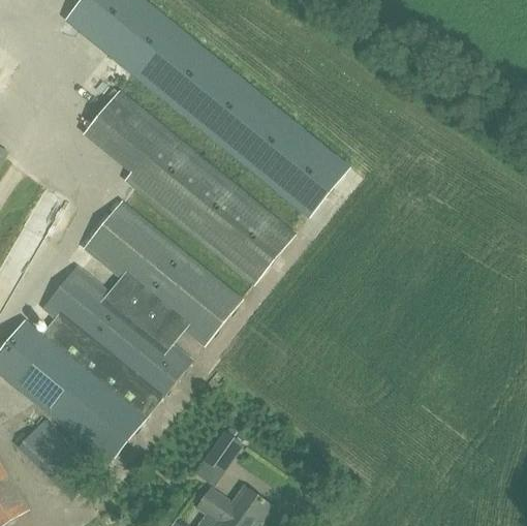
[(82,0),(66,20),(96,44),(308,216),(348,166),(145,0),(82,0)]
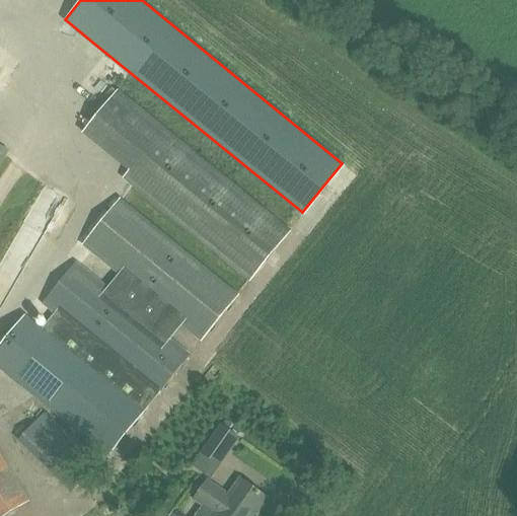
[(288,229),(161,127),(123,175),(248,278),(288,229)]
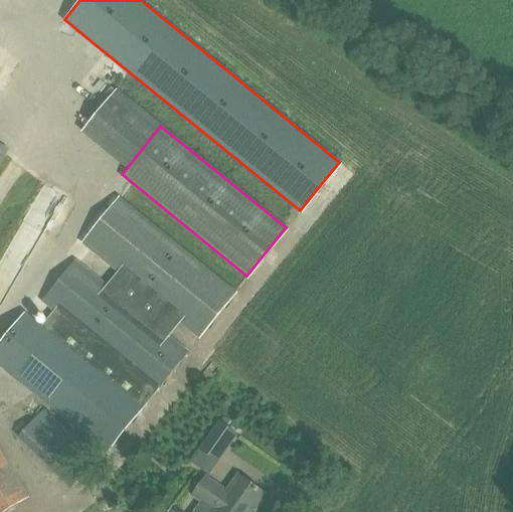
[(234,291),(118,196),(81,239),(199,334),(234,291)]
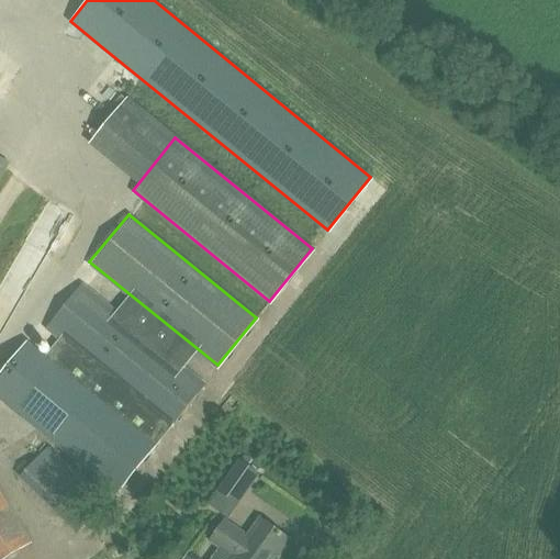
[(154,444),(150,440),(164,424),(167,426),(204,380),(82,281),(44,328),(57,338),(44,355),(26,339),(0,371),(0,398),(33,425),(43,433),(115,491),(154,444)]
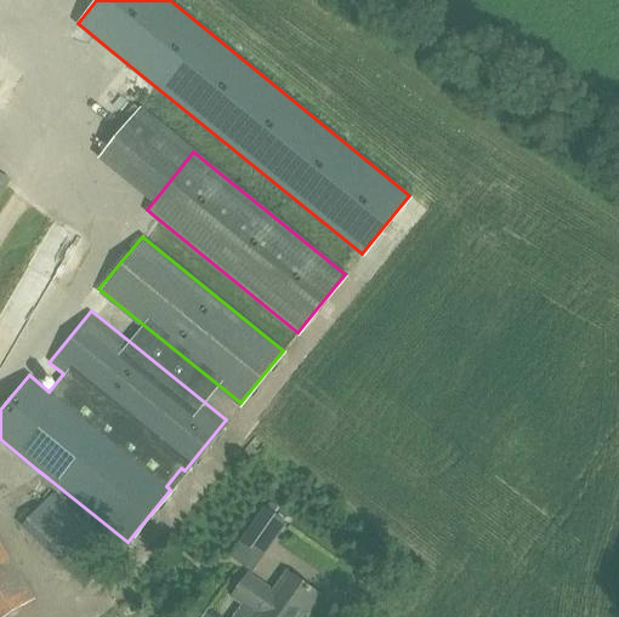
[(54,490),(24,519),(89,581),(117,550),(54,490)]
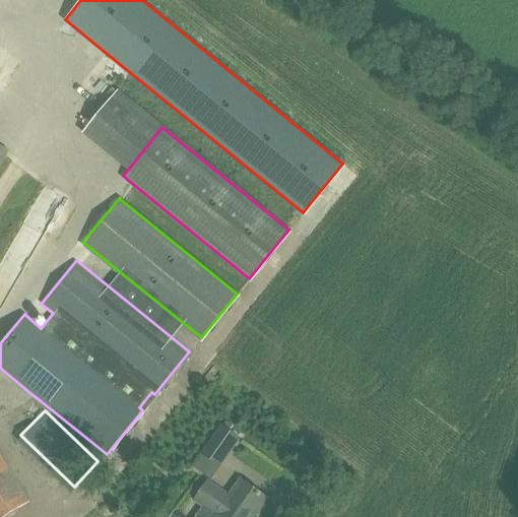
[(237,436),(219,425),(201,451),(217,463),(237,436)]
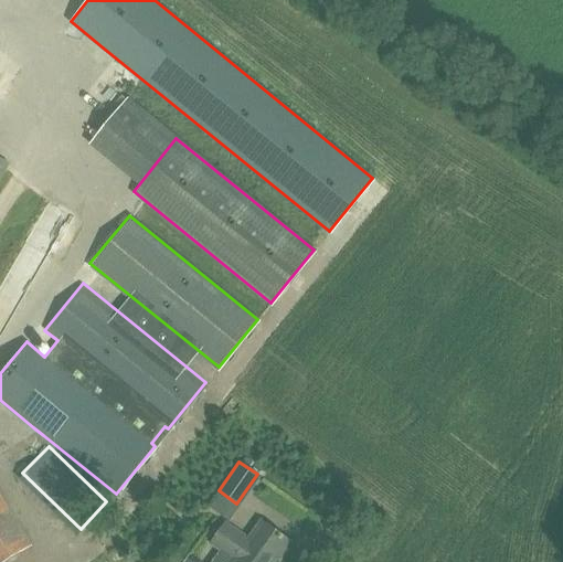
[(0,560),(31,543),(0,494),(0,560)]
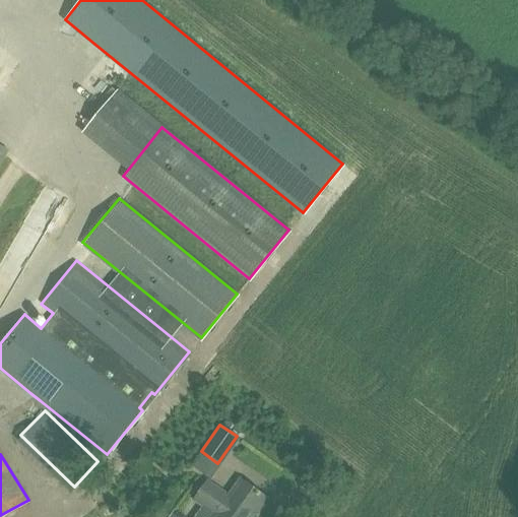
[(249,516),(264,496),(240,478),(228,495),(206,479),(194,498),(215,513),(211,516),(249,516)]
